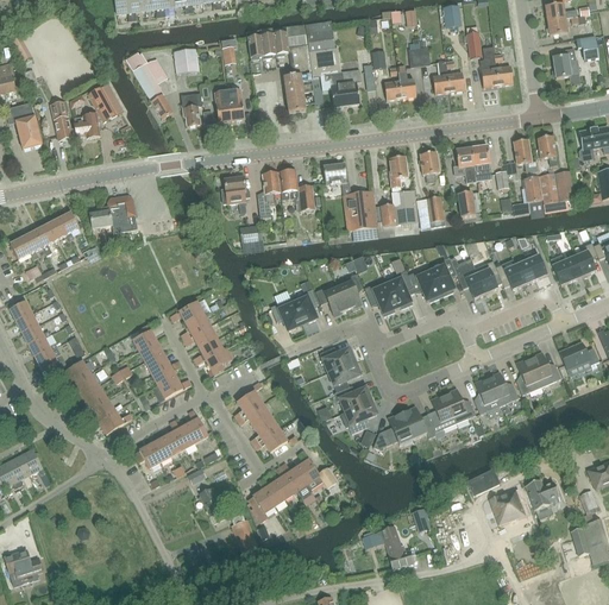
[(129,21),(132,20),(129,0),(114,0),(117,13),(127,12),(129,21)]
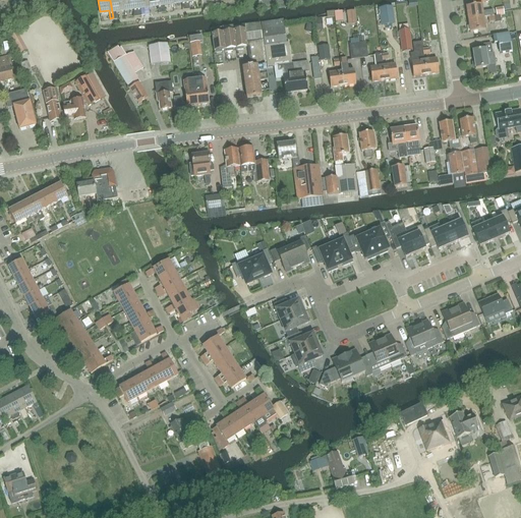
[(110,0),(113,17),(117,17),(116,9),(124,7),(123,0),(110,0)]
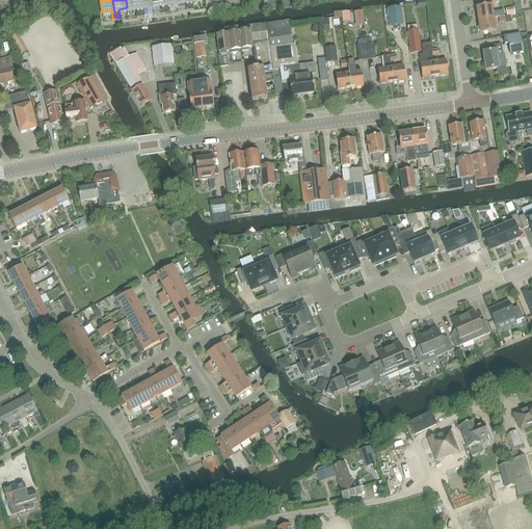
[(137,16),(140,15),(138,0),(126,0),(127,7),(136,6),(137,16)]
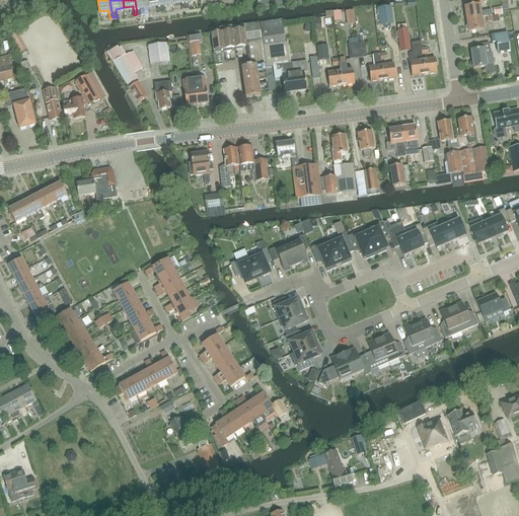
[(139,5),(148,4),(147,0),(135,0),(137,14),(141,14),(139,5)]
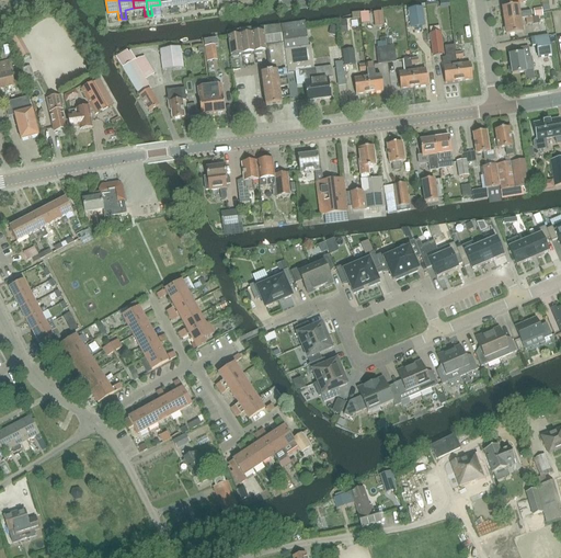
[(170,12),(174,12),(172,0),(159,0),(160,4),(169,3),(170,12)]
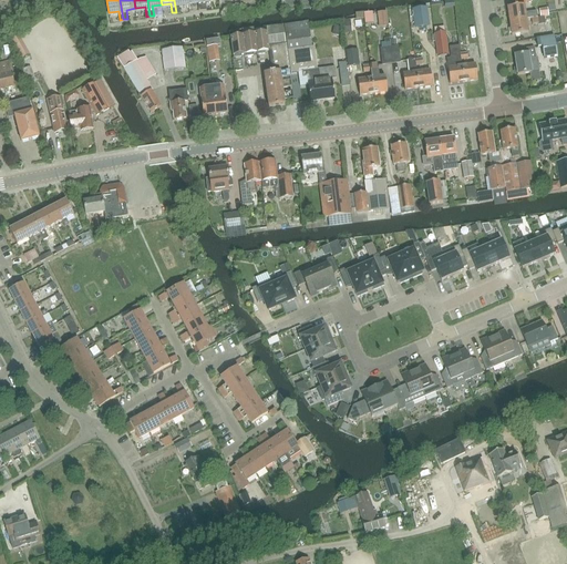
[(178,2),(188,1),(188,0),(174,0),(176,12),(179,11),(178,2)]
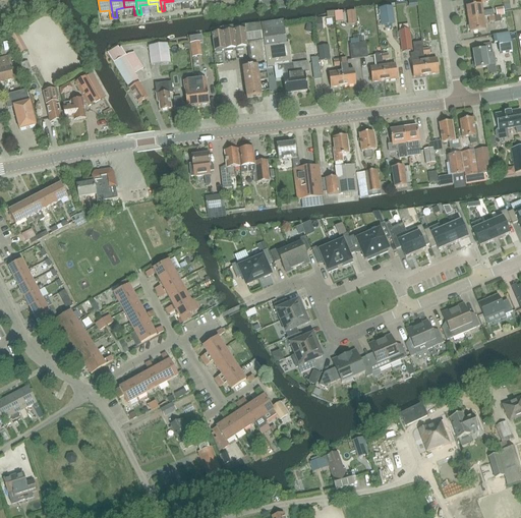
[(182,8),(186,8),(185,0),(173,0),(173,1),(181,0),(182,8)]
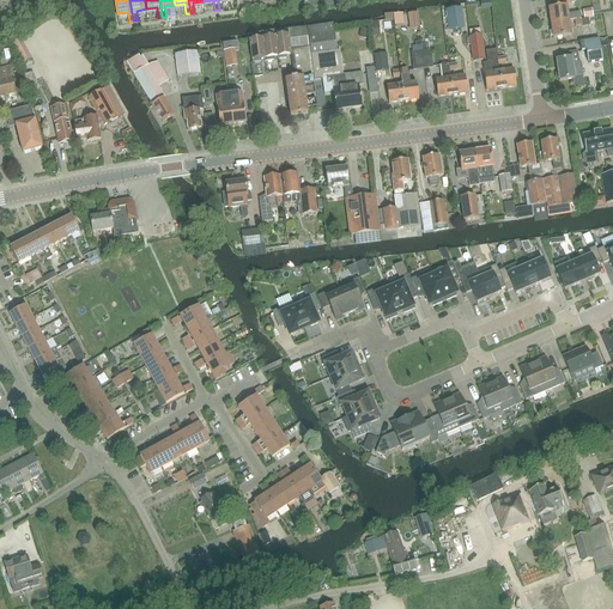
[(551,20),(569,18),(575,17),(581,16),(580,10),(574,11),(574,10),(568,11),(566,2),(548,6),(551,20)]
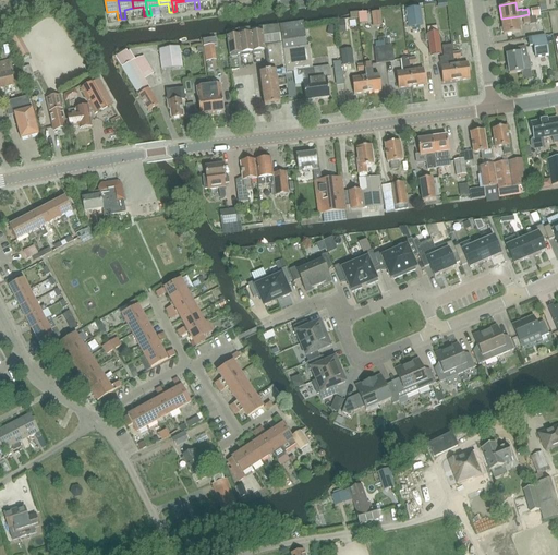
[(420,4),(407,5),(409,25),(422,24),(420,4)]
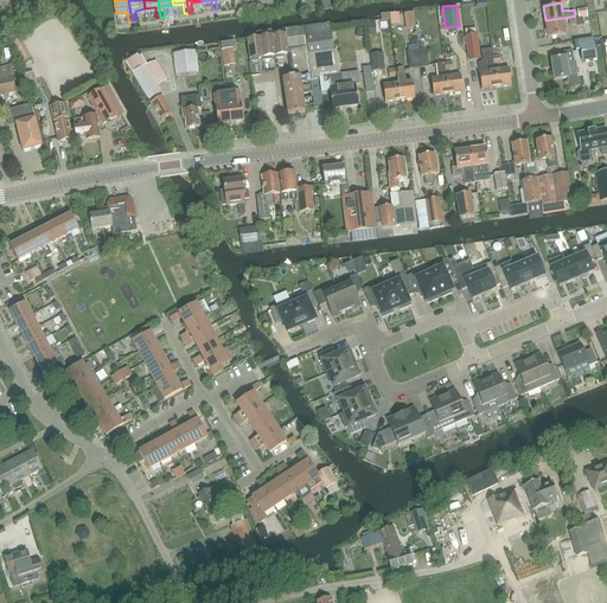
[(413,11),(402,11),(403,26),(414,26),(413,11)]
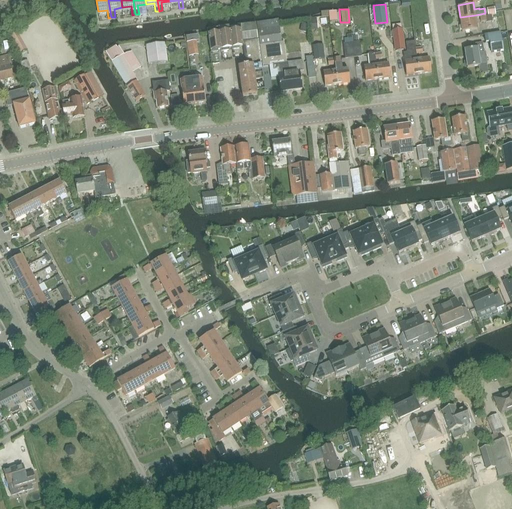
[(336,10),(328,10),(328,20),(336,20),(336,10)]
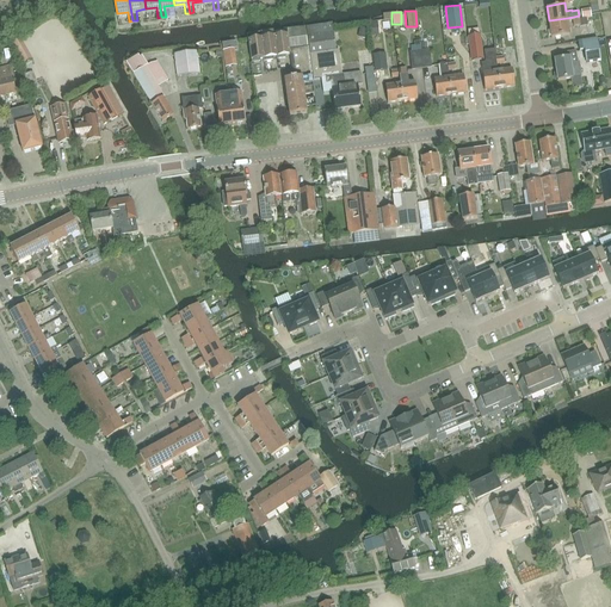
[(345,84),(343,72),(341,72),(338,48),(335,48),(333,30),(332,16),(306,20),(308,33),(313,75),(325,74),(326,80),(332,79),(332,86),(332,88),(334,107),(347,105),(345,84)]
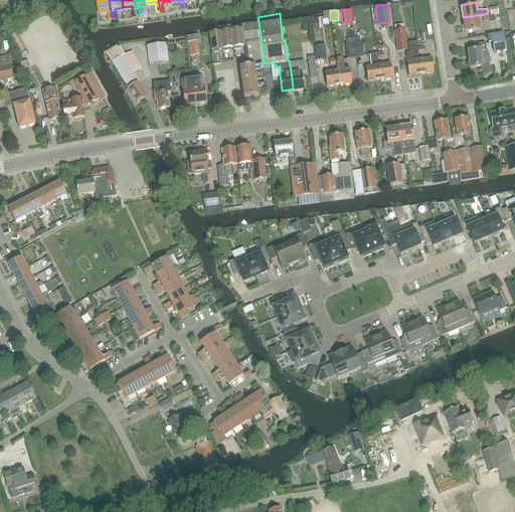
[(480,27),(478,15),(463,17),(465,30),(480,27)]
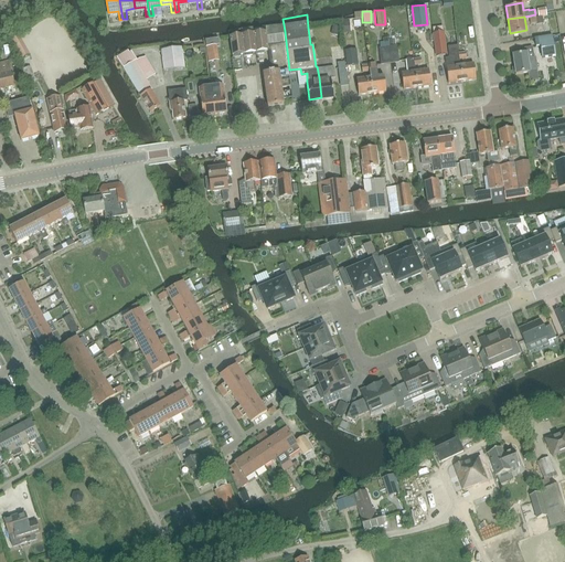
[(270,38),(284,35),(283,23),(268,25),(270,38)]
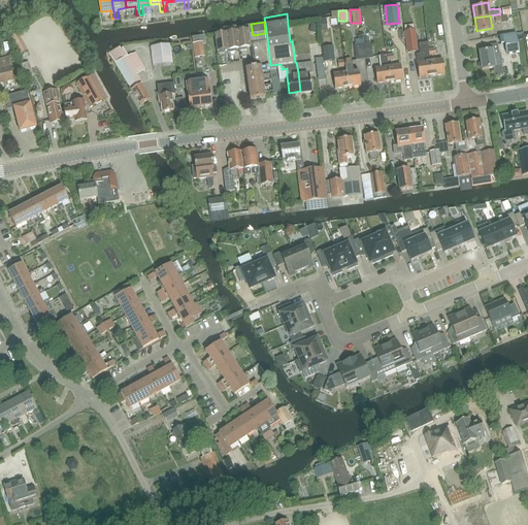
[(239,46),(238,46),(239,48),(245,47),(245,45),(250,45),(246,27),(236,29),(239,46)]
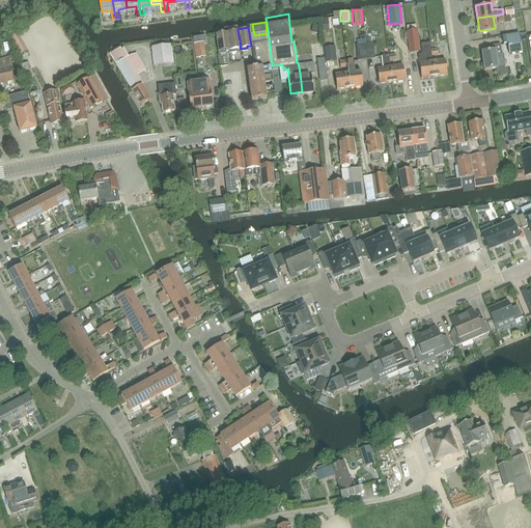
[(229,49),(229,51),(236,50),(236,48),(240,47),(241,47),(238,29),(227,30),(229,49)]
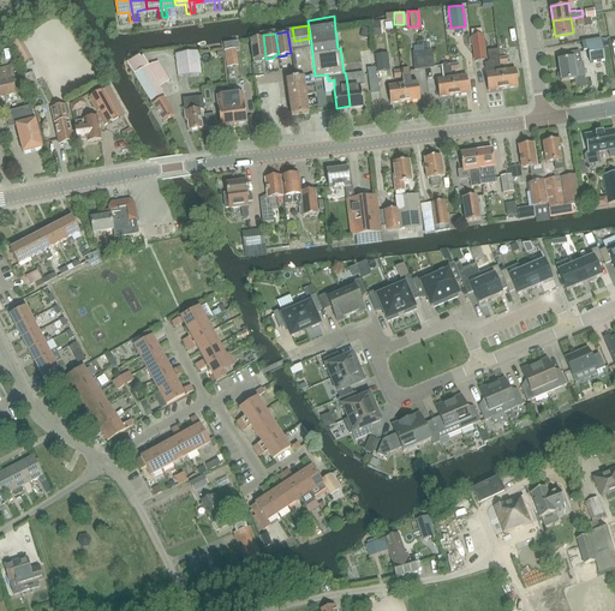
[(483,34),(472,35),(475,59),(484,58),(483,47),(484,47),(483,34)]
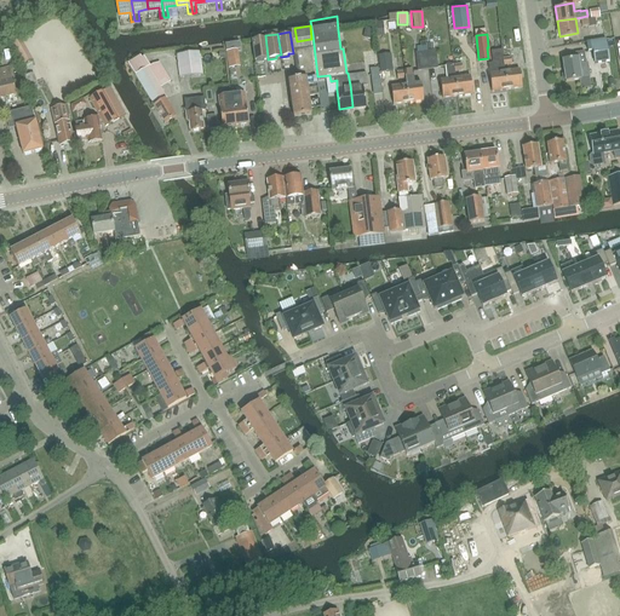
[(264,57),(268,57),(265,35),(252,38),(256,61),(264,59),(264,57)]
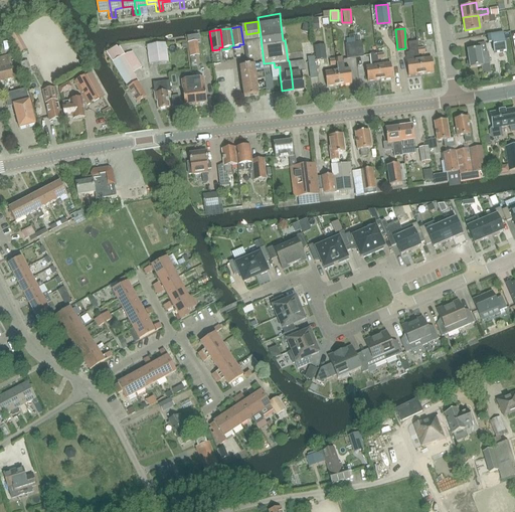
[(386,44),(395,43),(393,29),(384,30),(386,44)]
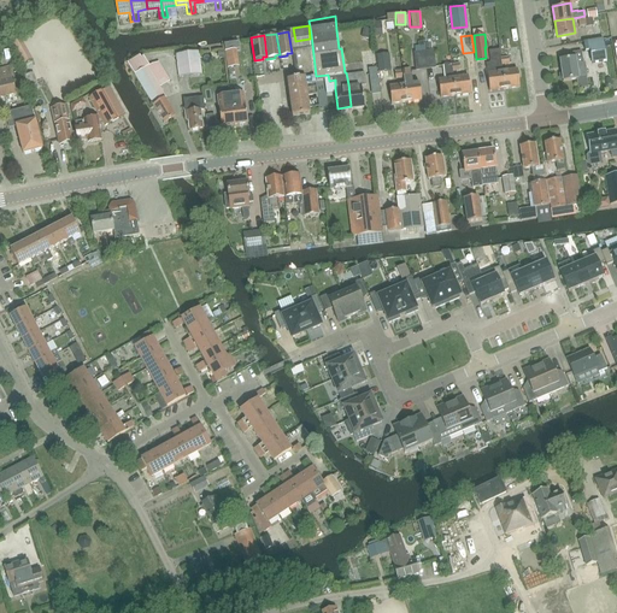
[(603,36),(583,40),(585,48),(589,48),(592,60),(606,58),(603,36)]
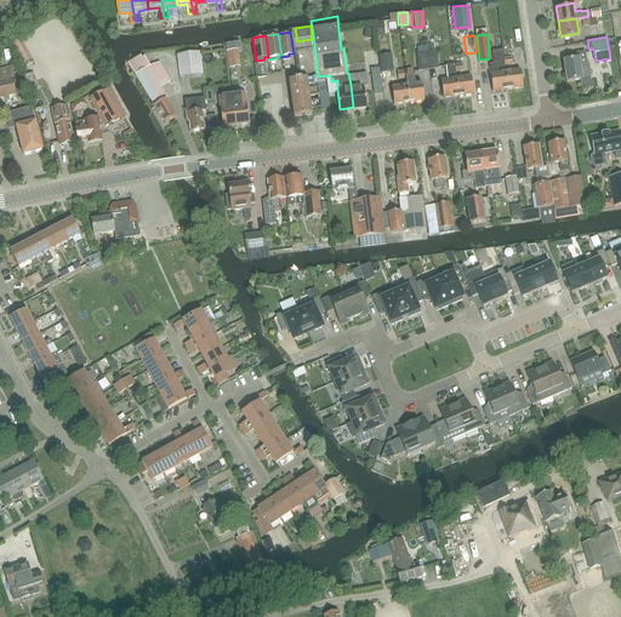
[(21,38),(12,43),(20,55),(17,56),(21,63),(23,62),(24,63),(33,58),(21,38)]
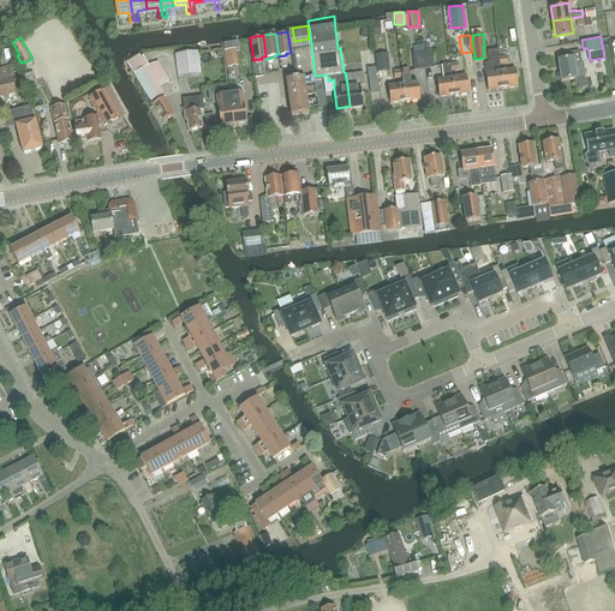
[(234,64),(232,47),(225,48),(227,65),(234,64)]
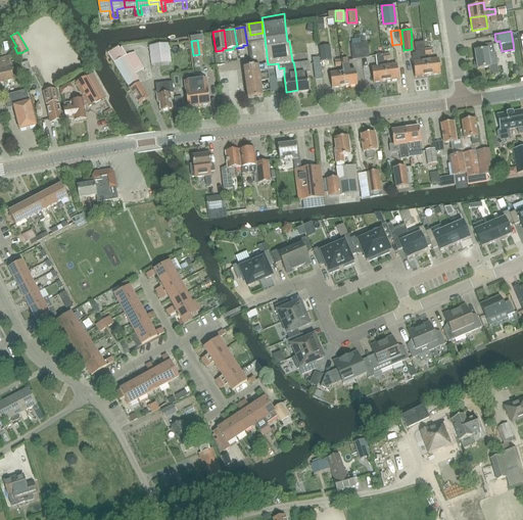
[(367,40),(360,41),(362,55),(369,54),(367,40)]
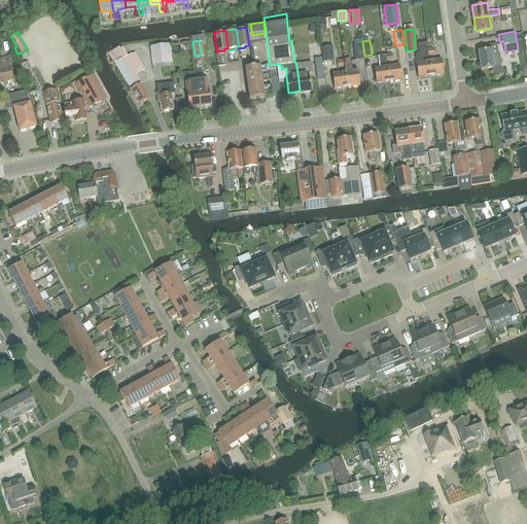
[(419,51),(415,53),(418,75),(430,73),(429,60),(427,40),(417,41),(419,51)]
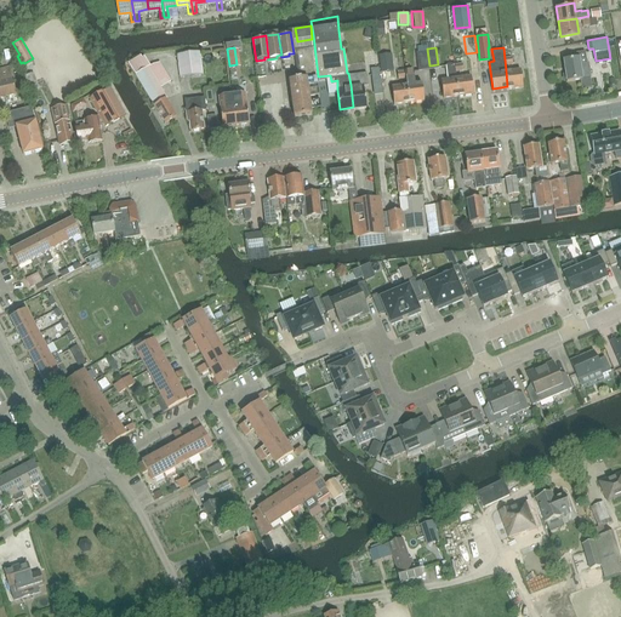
[(429,66),(427,49),(416,50),(419,64),(421,67),(429,66)]
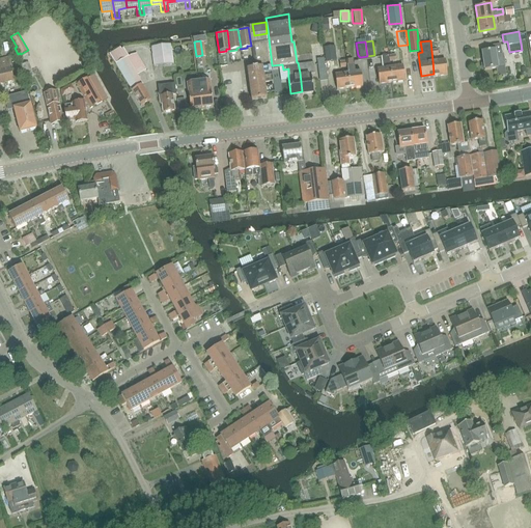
[(154,64),(173,61),(171,43),(151,45),(154,64)]
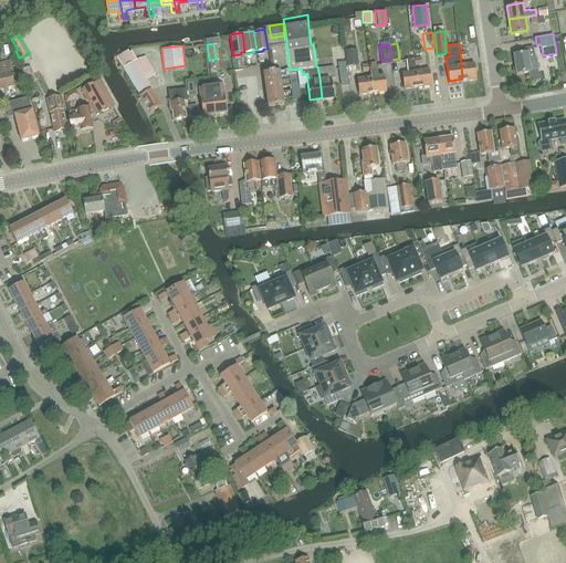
[(531,70),(538,69),(536,55),(534,55),(533,45),(525,47),(526,51),(513,53),(516,72),(531,70)]
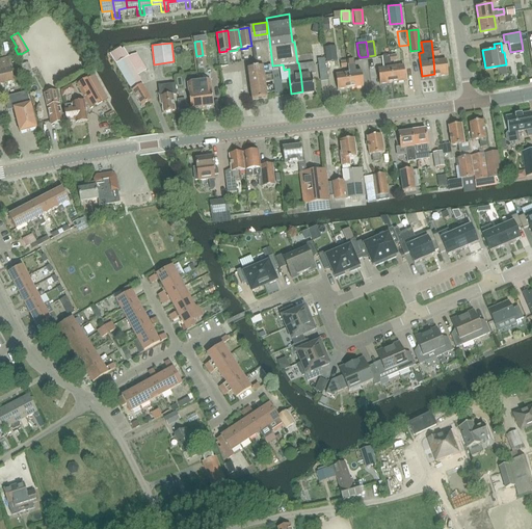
[(336,44),(325,45),(327,59),(337,58),(336,44)]
